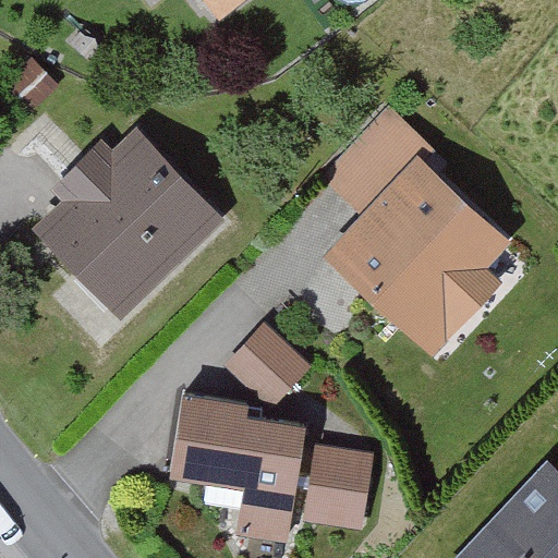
[(231,0),(210,0),(218,10),(231,0)]
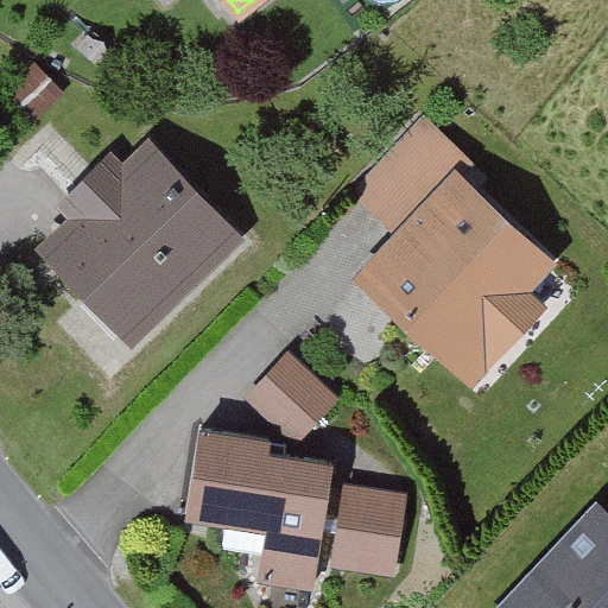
[(429,121),(365,191),(407,232),(367,274),(474,374),(534,309),(515,291),(543,260),(456,179),(473,162),(429,121)]
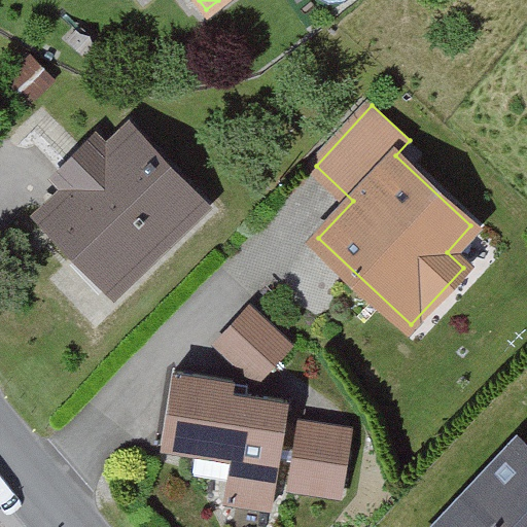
[(58,167),(76,185),(42,218),(108,287),(160,238),(164,242),(200,207),(130,134),(106,157),(88,138),(58,167)]
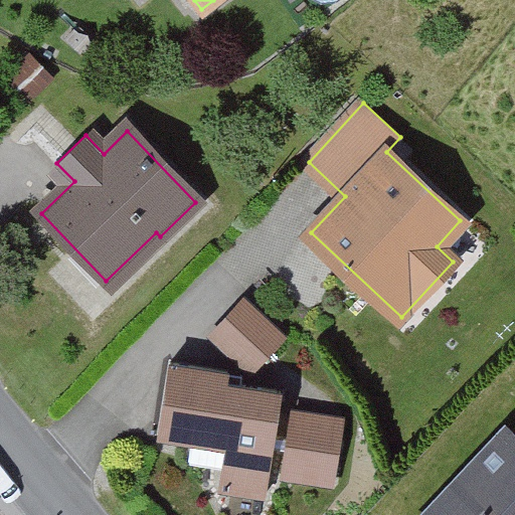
[(252,306),(219,341),(251,372),(285,337),(252,306)]
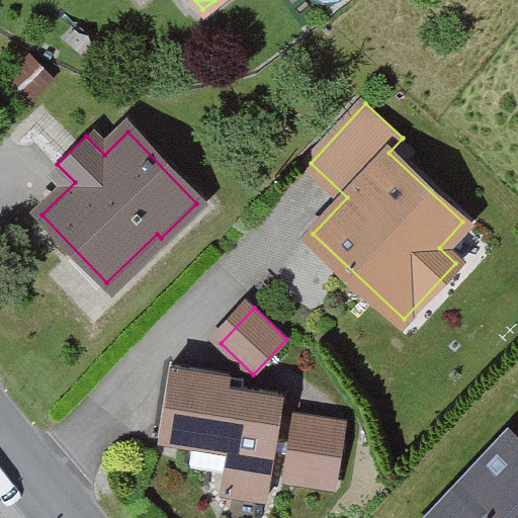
[(289,440),(275,438),(282,393),(228,383),(229,373),(171,363),(159,437),(194,442),(190,464),(224,470),(221,491),(266,498),(273,449),(288,451),(284,478),(334,486),(341,441),(321,438),(324,417),(294,413),(289,440)]
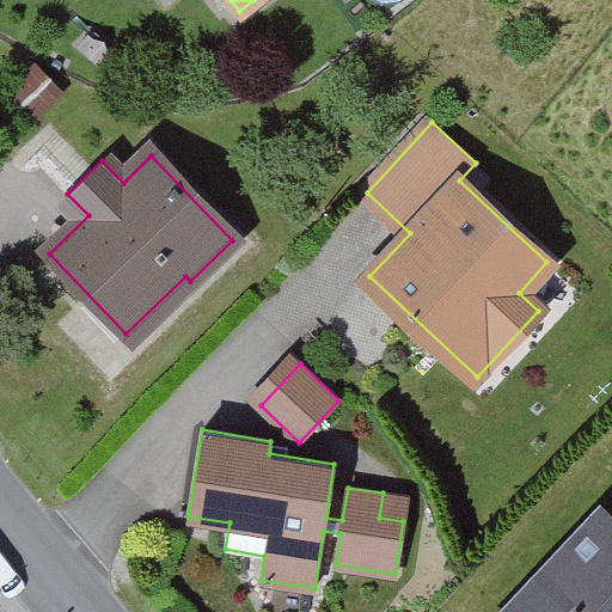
[(611,611),(611,528),(601,519),(513,611),(611,611)]
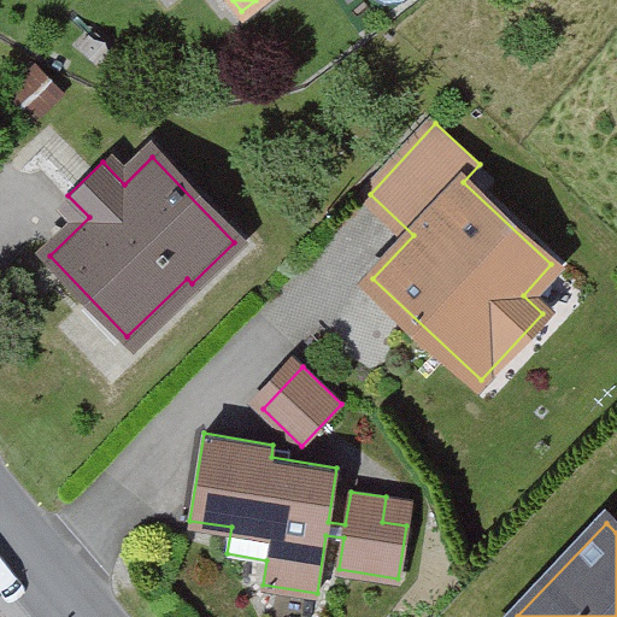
All buildings are outlined.
